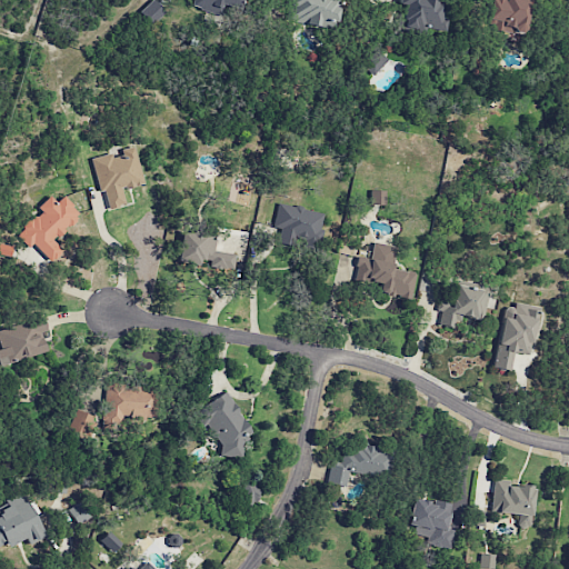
[(165,12),(151,0),(150,0),(137,15),(150,27),(165,12)]
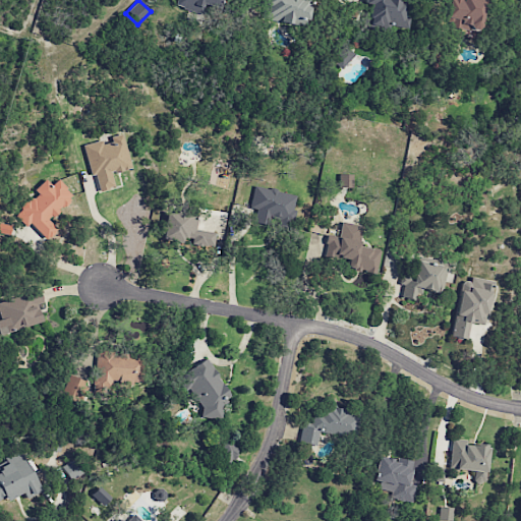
[(306,25),(310,1),(305,0),(263,0),(261,18),(306,25)]
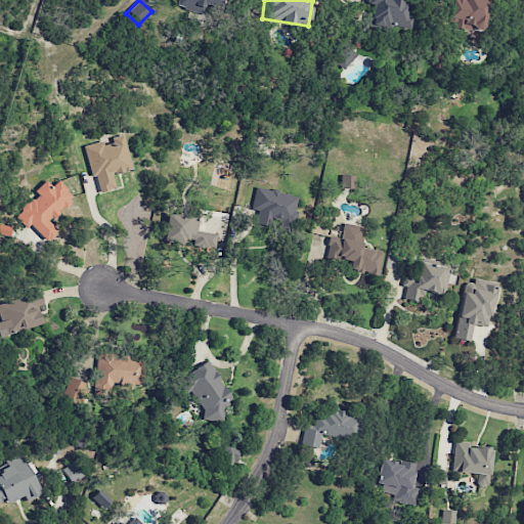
[(369,0),(365,27),(407,33),(412,3),(393,0),(369,0)]
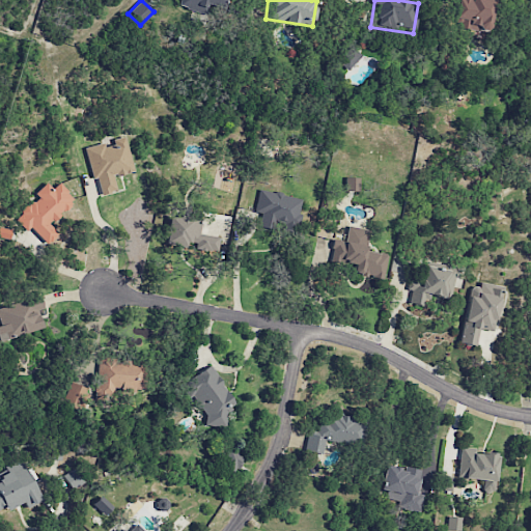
[(491,31),(492,0),(457,0),(455,28),(491,31)]
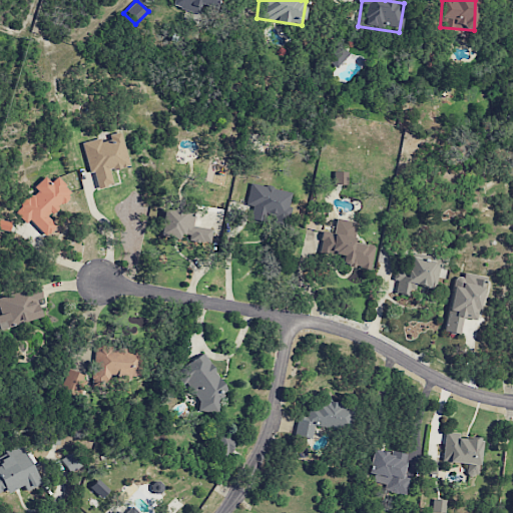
[(328,60),(336,68),(349,54),(341,46),(328,60)]
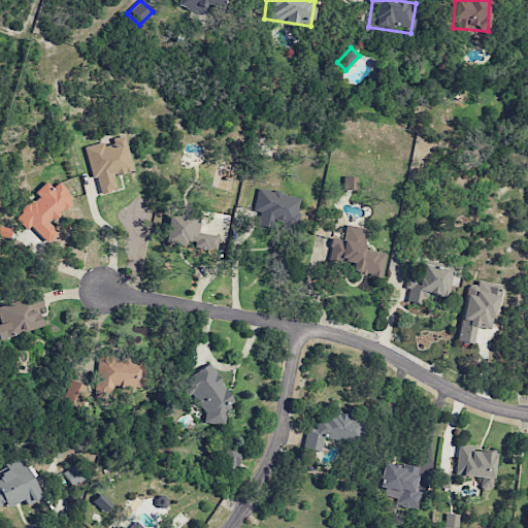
[(132,171),(124,135),(113,138),(114,143),(104,145),(103,142),(85,146),(92,178),(96,176),(100,194),(116,190),(112,175),(132,171)]
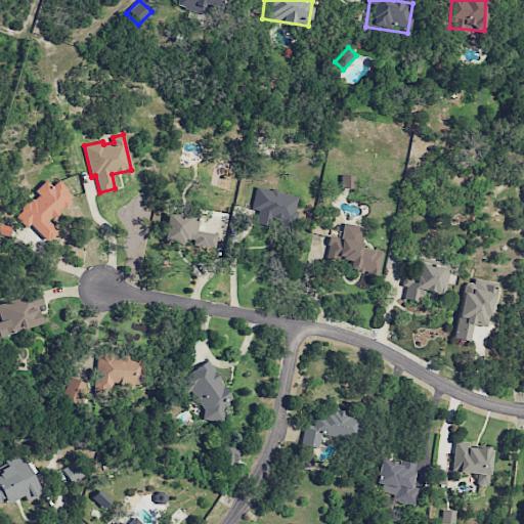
[(353,176),(341,175),(341,188),(353,188),(353,176)]
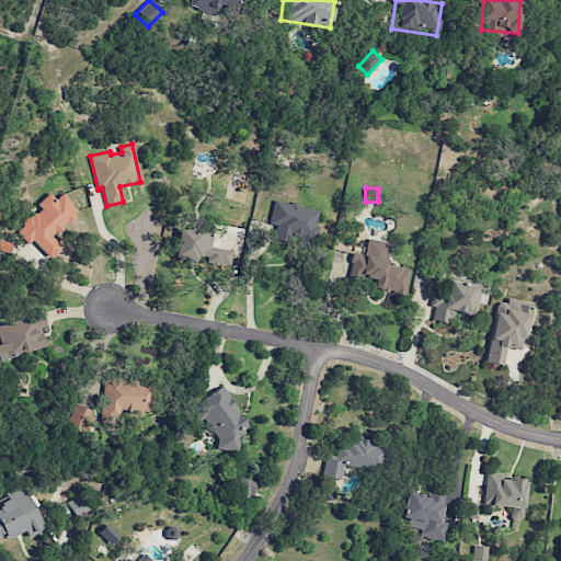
[(61,193),(55,199),(48,193),(37,205),(39,207),(18,229),(48,260),(61,247),(53,237),(79,210),(61,193)]
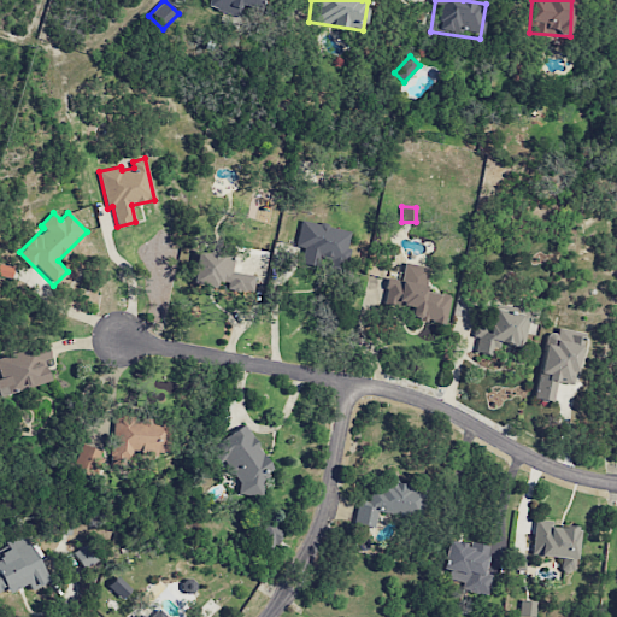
[(300,264),(317,268),(319,259),(345,265),(352,230),(301,219),(295,246),(303,248),(300,264)]
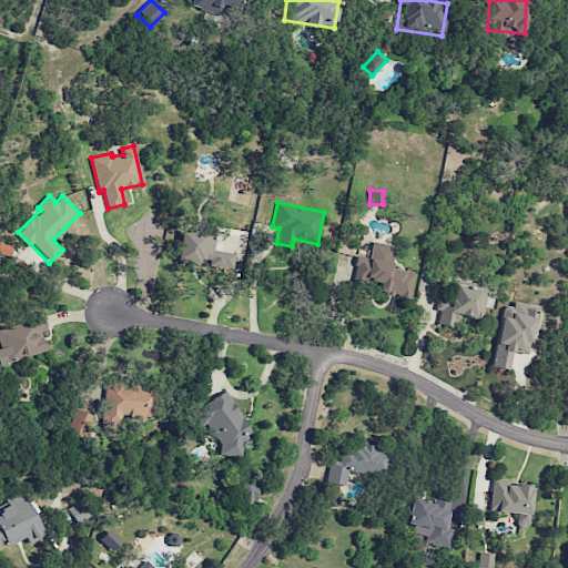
[(213,251),(214,235),(181,232),(178,262),(232,267),(233,253),(213,251)]
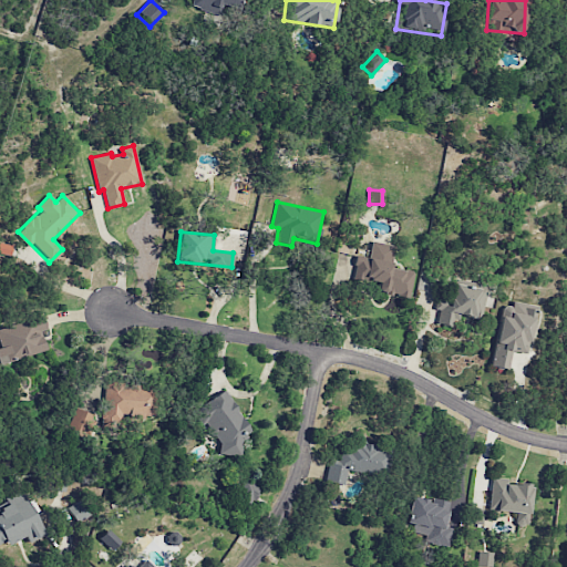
[(394,246),(372,241),(368,257),(357,255),(352,277),(379,282),(377,291),(408,298),(413,271),(390,267),(394,246)]
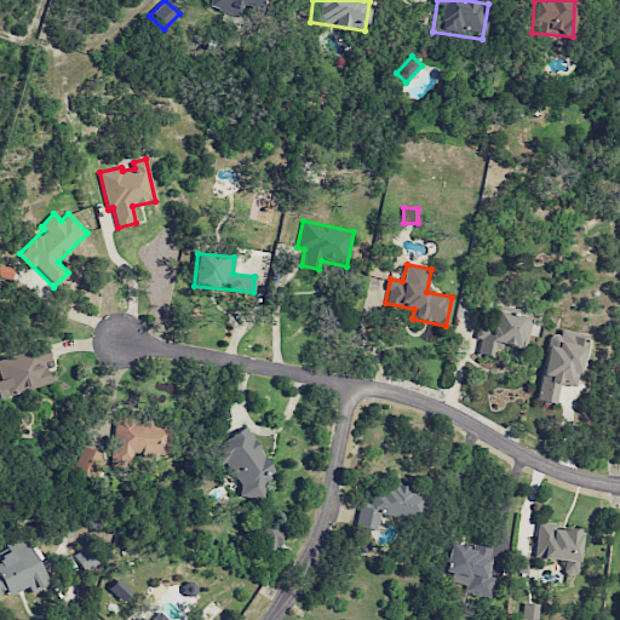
[(0,277),(9,281),(12,269),(1,265),(0,271),(0,277)]
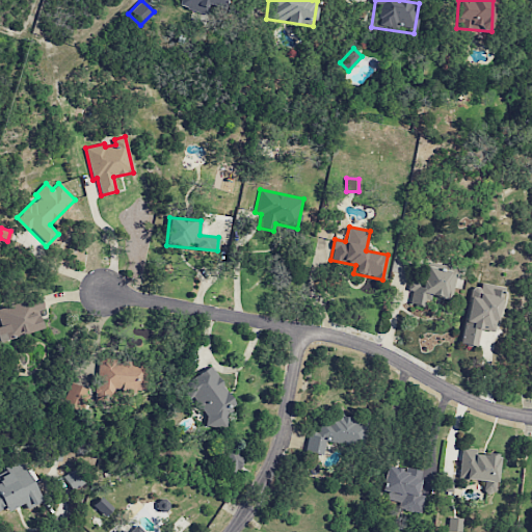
[(455,271),(425,267),(423,284),(409,282),(408,290),(413,291),(410,304),(424,307),(425,296),(452,299),(455,271)]
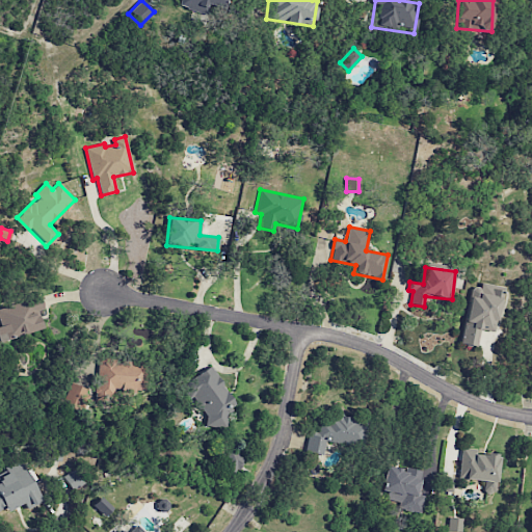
[(476,347),(479,329),(495,333),(502,288),(471,283),(460,344),(476,347)]
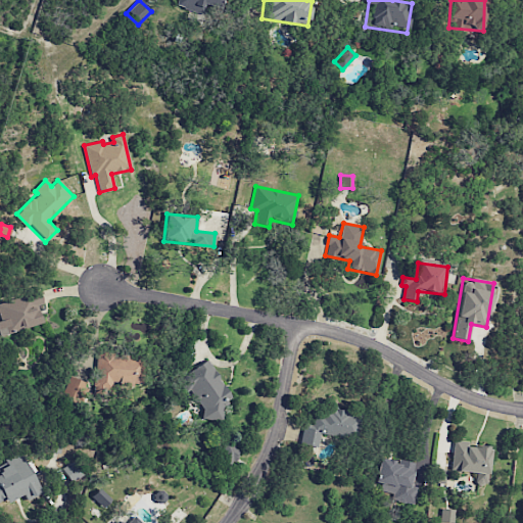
[(43,324),(38,305),(43,304),(40,292),(0,302),(0,334),(0,336),(43,324)]
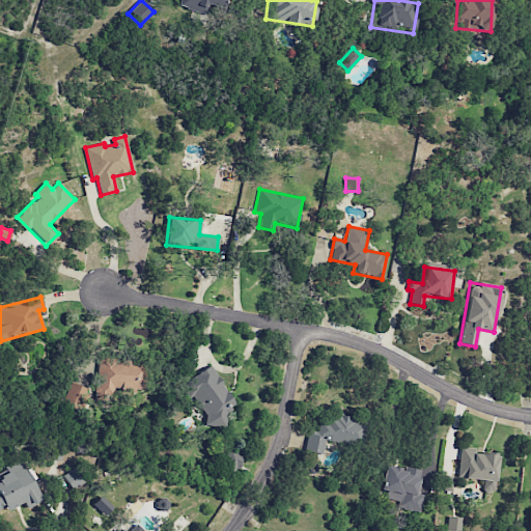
[(144,390),(144,367),(132,367),(132,359),(95,360),(98,399),(104,399),(104,407),(112,407),(112,391),(144,390)]
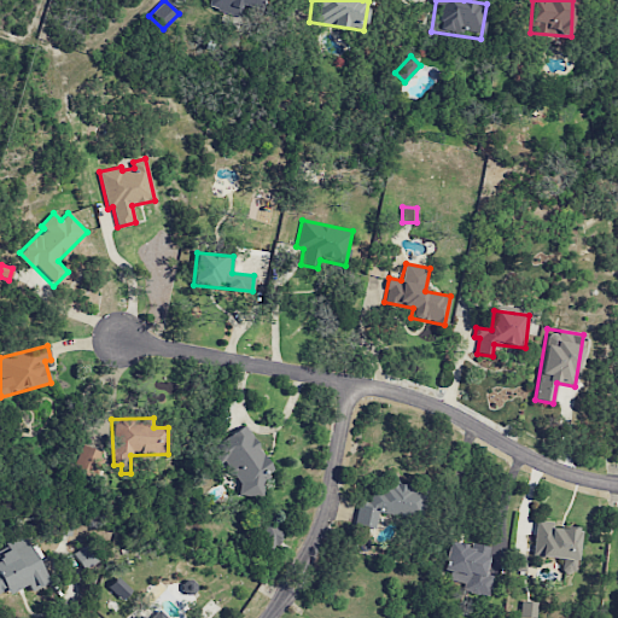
[(263,490),(258,481),(273,473),(248,426),(209,447),(219,464),(225,461),(245,500),(263,490)]
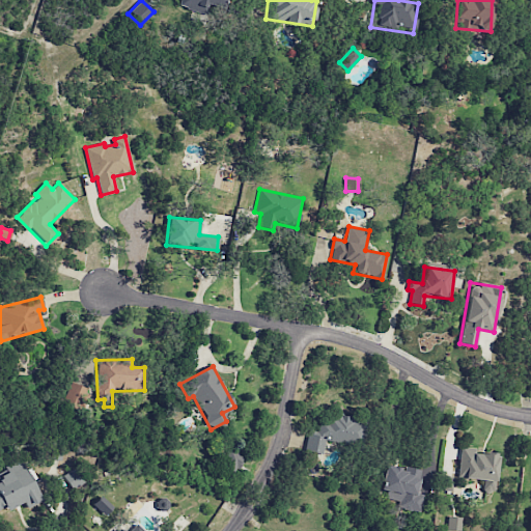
[(62,404),(81,411),(88,389),(70,383),(62,404)]
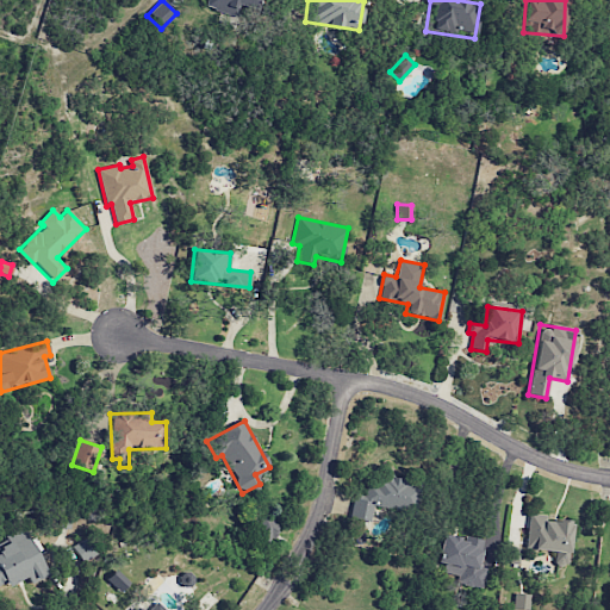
[(350,517),(371,521),(373,504),(414,511),(418,481),(383,474),(383,478),(369,475),(366,496),(354,493),(350,517)]
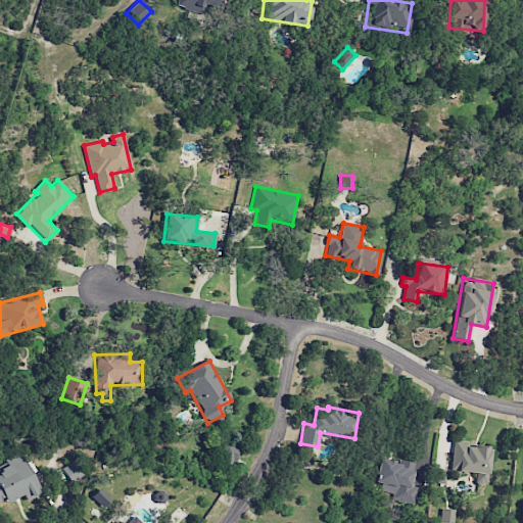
[(240,449),(225,440),(215,459),(229,467),(240,449)]
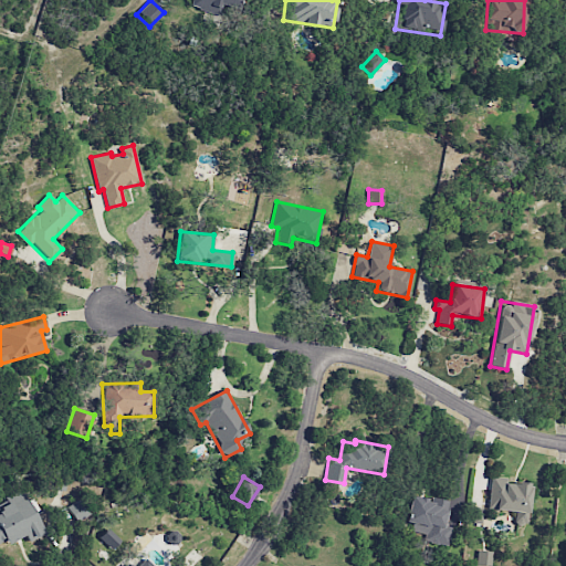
[(531,484),(505,482),(506,478),(491,477),(488,509),(515,512),(514,523),(526,525),(531,484)]
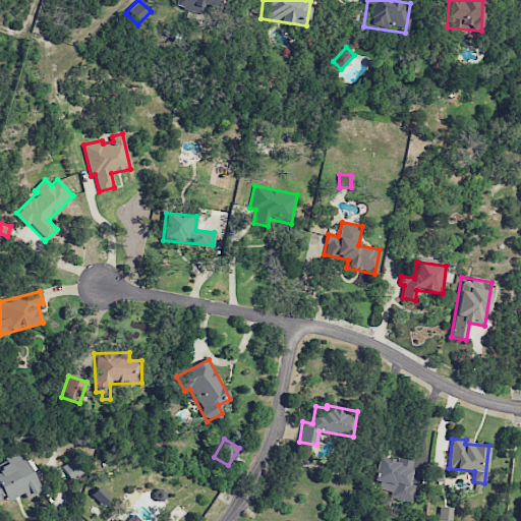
[(41,491),(23,453),(0,463),(0,502),(23,491),(26,498),(41,491)]
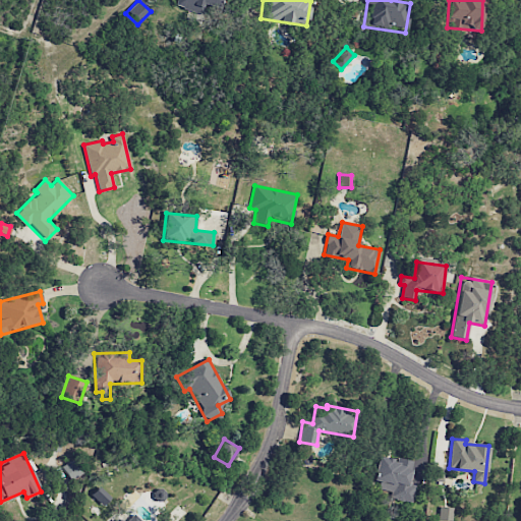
[(373,480),(379,481),(378,489),(390,491),(389,499),(412,503),(415,484),(408,483),(412,461),(397,458),(397,460),(378,456),(373,480)]
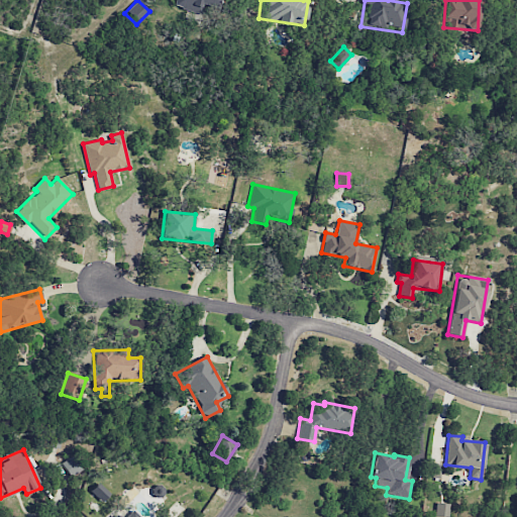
[(82,472),(76,456),(63,461),(69,477),(82,472)]
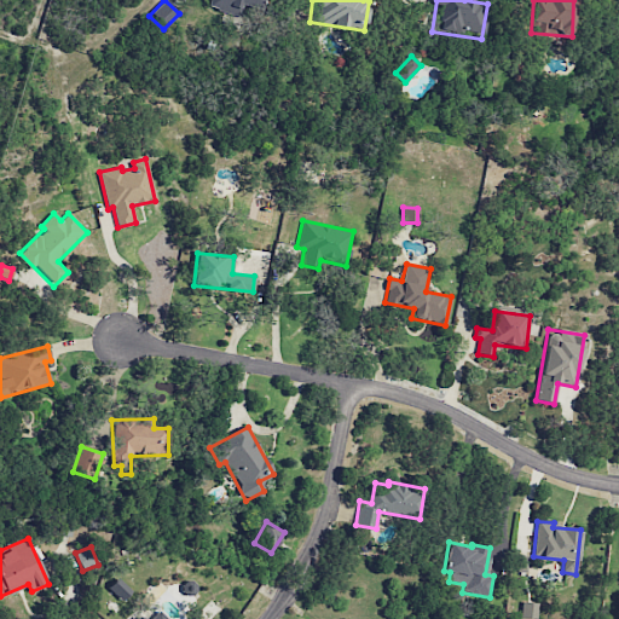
[(123,601),(132,589),(116,578),(108,590),(123,601)]
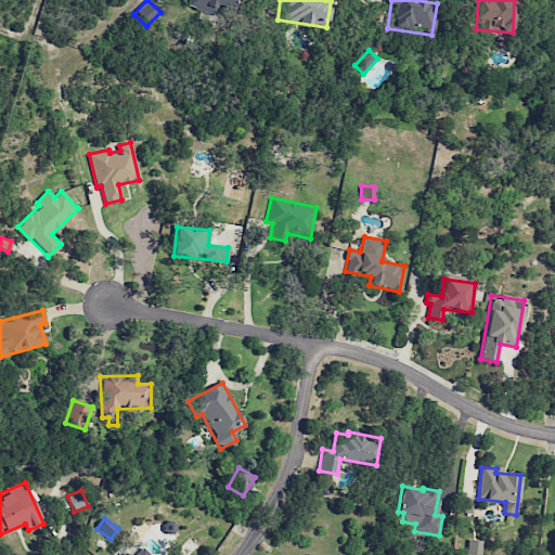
[(467,554),(482,554),(482,541),(468,540),(467,554)]
